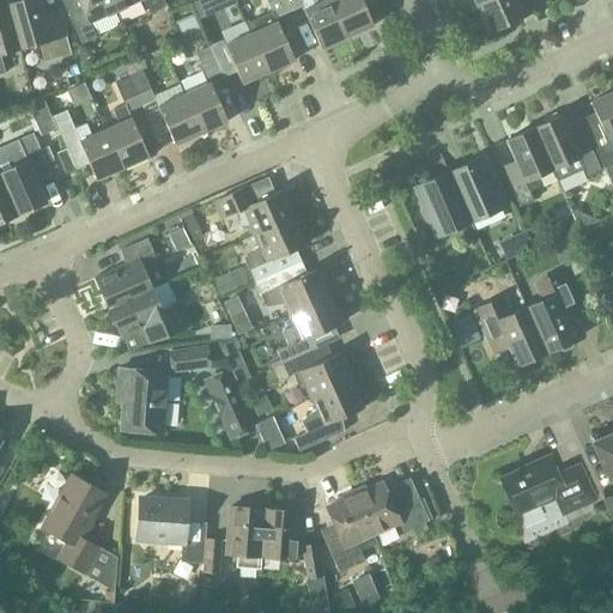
[(38,0),(29,0),(8,6),(20,50),(41,44),(46,64),(71,58),(66,37),(61,20),(46,25),(38,0)]
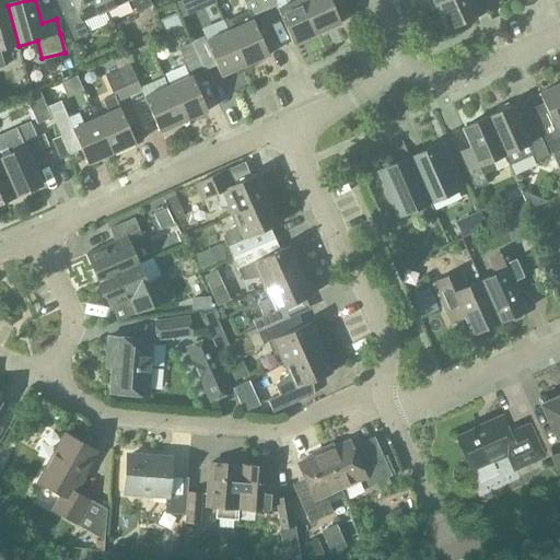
[(107,11),(102,0),(71,0),(77,12),(65,18),(76,42),(88,36),(81,22),(107,11)]
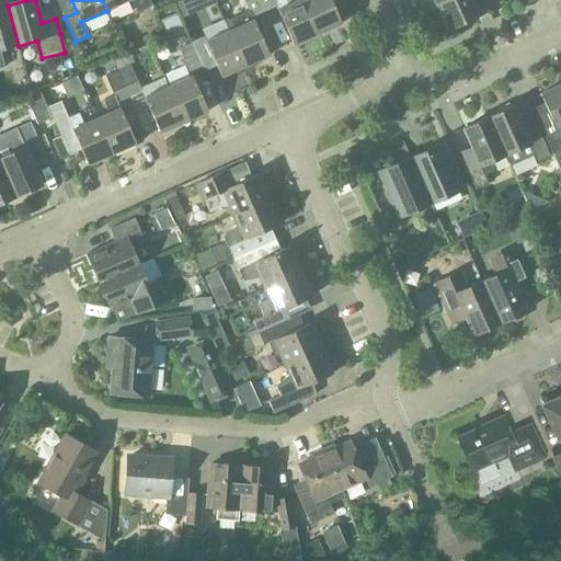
[(153,7),(150,0),(102,0),(107,11),(130,0),(133,0),(139,13),(153,7)]
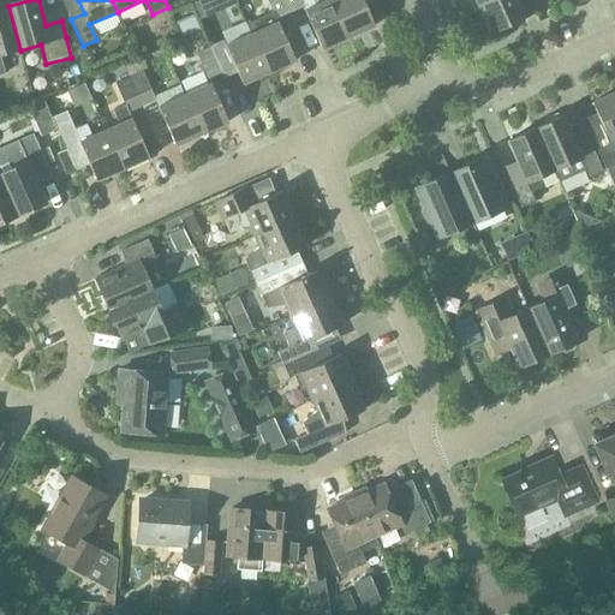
[(219,13),(213,0),(201,0),(191,4),(199,22),(219,13)]
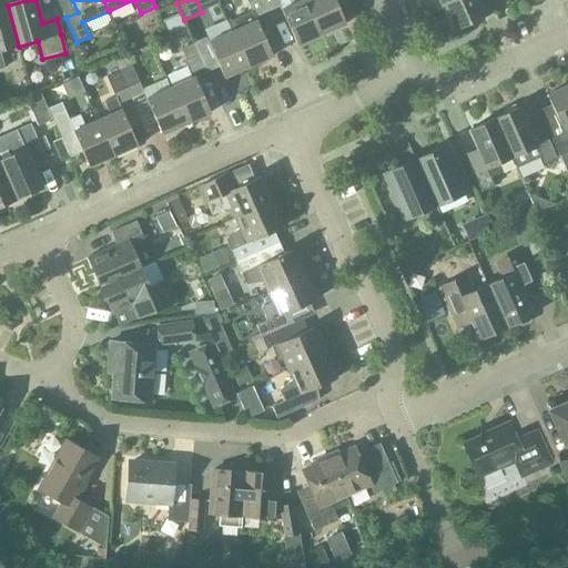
[(269,12),(262,0),(247,0),(253,12),(229,23),(233,32),(249,68),(273,58),(256,18),(269,12)]
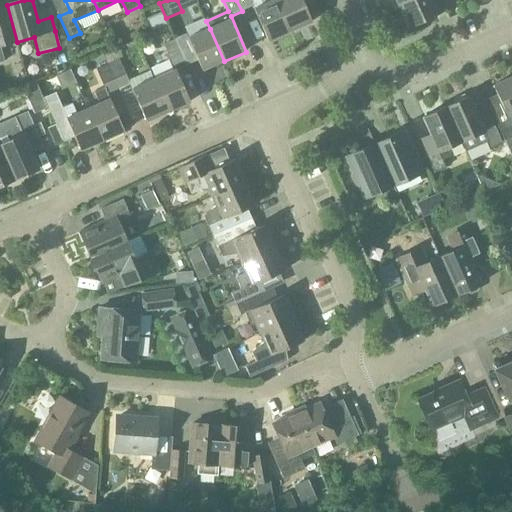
[(250,0),(236,0),(242,11),(253,7),(268,42),(290,32),(277,0),(256,0),(252,2),(250,0)]
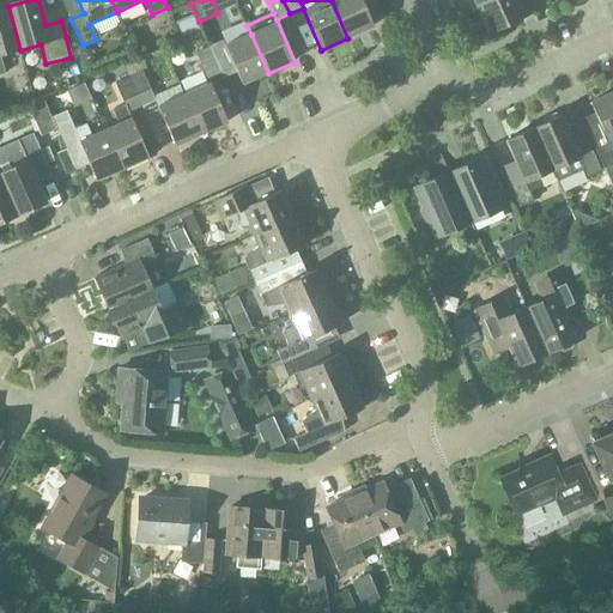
[(332,0),(347,38),(374,26),(362,0),(332,0)]
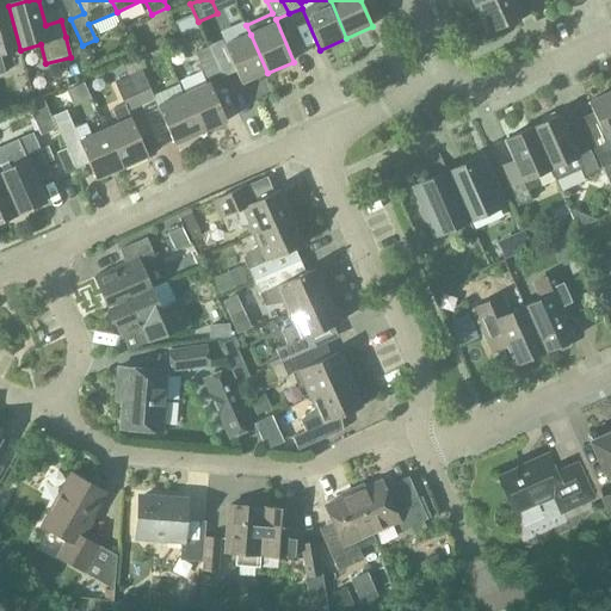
[(522,0),(520,0),(519,0),(492,0),(475,7),(487,35),(534,14),(526,0),(522,0)]
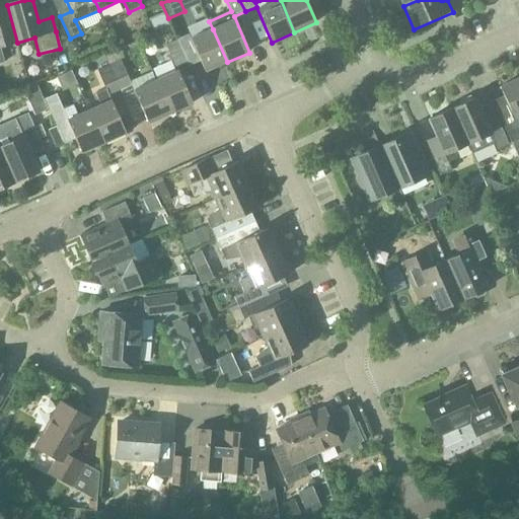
[(17,43),(7,5),(0,6),(0,64),(5,64),(1,47),(17,43)]
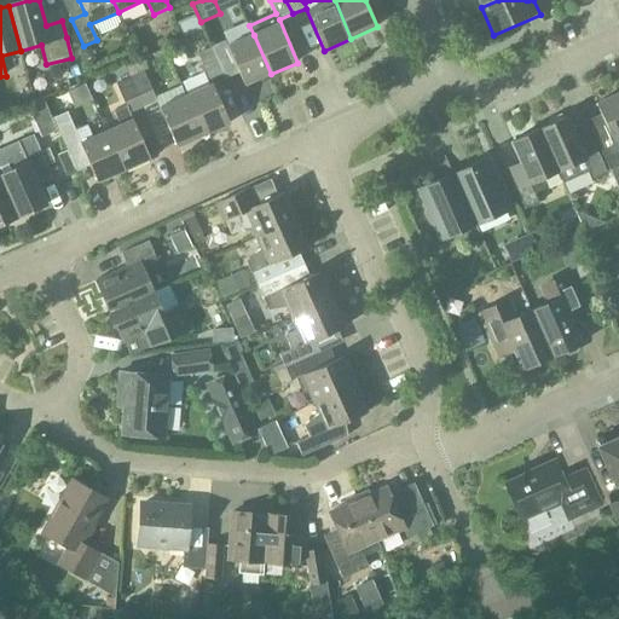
[(271,74),(254,35),(227,47),(246,86),(271,74)]
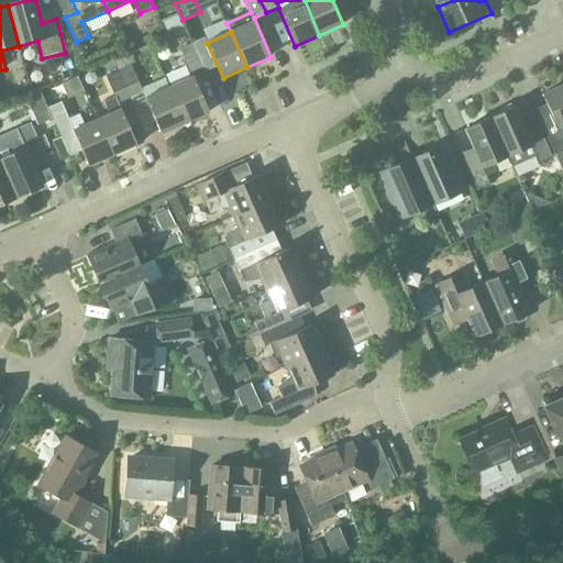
[(194,44),(180,50),(191,74),(203,68),(194,44)]
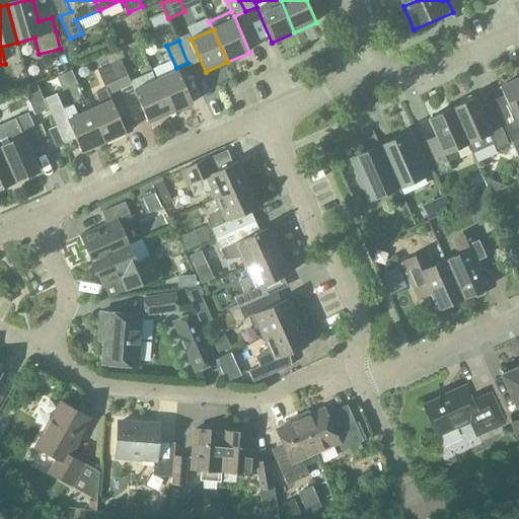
[(66,79),(82,72),(77,60),(61,66),(66,79)]
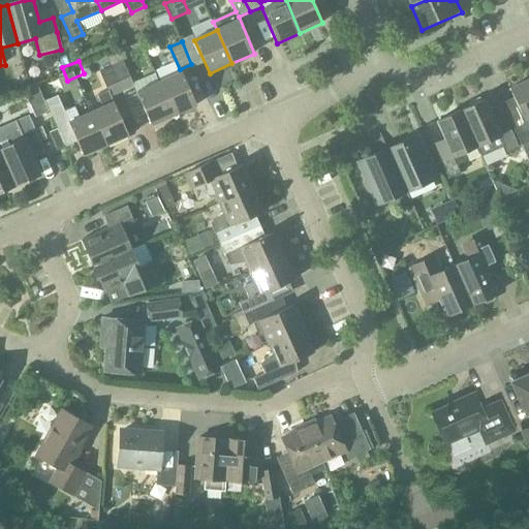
[(124,62),(112,67),(123,93),(135,88),(124,62)]
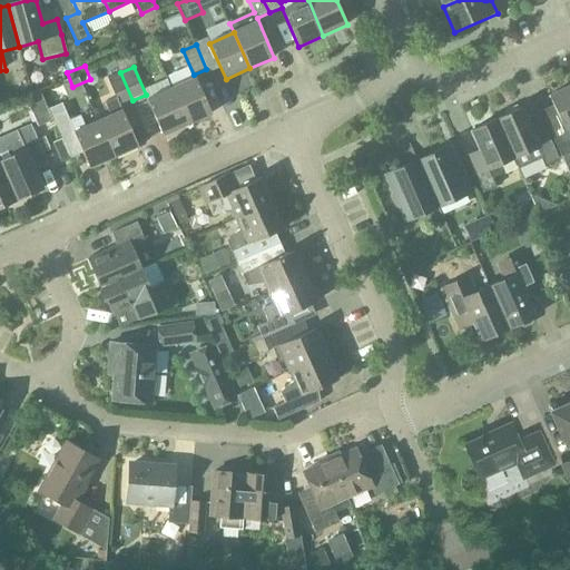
[(111,116),(98,121),(115,158),(139,147),(120,106),(133,100),(120,72),(108,78),(117,99),(106,105),(111,116)]
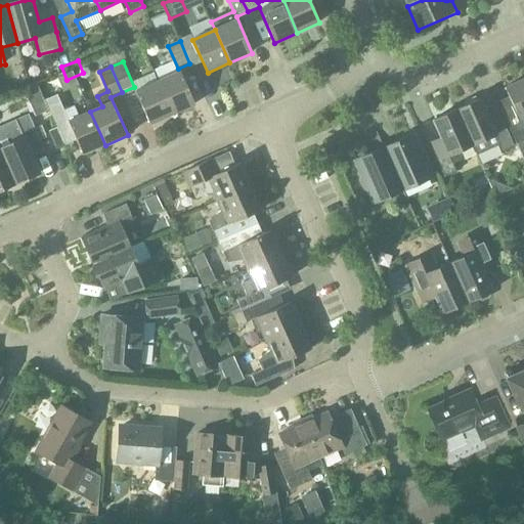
[(158,82),(172,115),(194,105),(180,72),(158,82)]
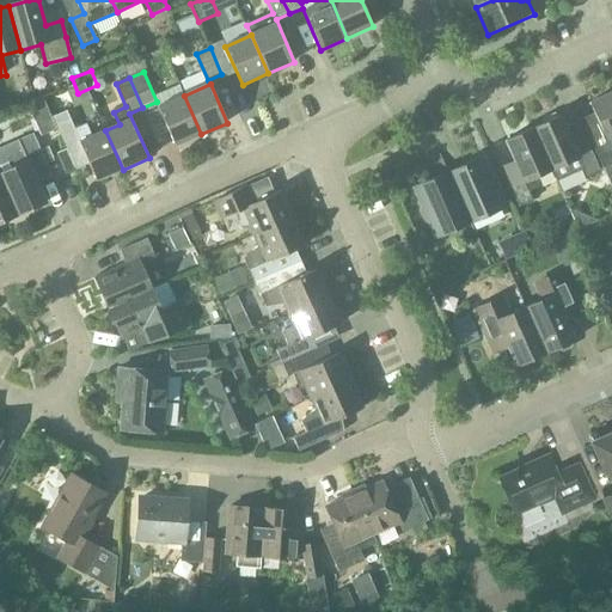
[(611,93),(589,104),(604,135),(591,141),(605,170),(611,166),(611,153),(610,150),(611,148),(611,93)]
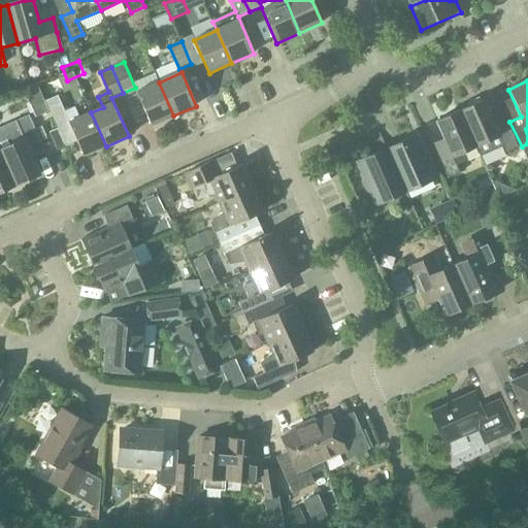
[(173,116),(159,83),(136,93),(151,126),(173,116)]
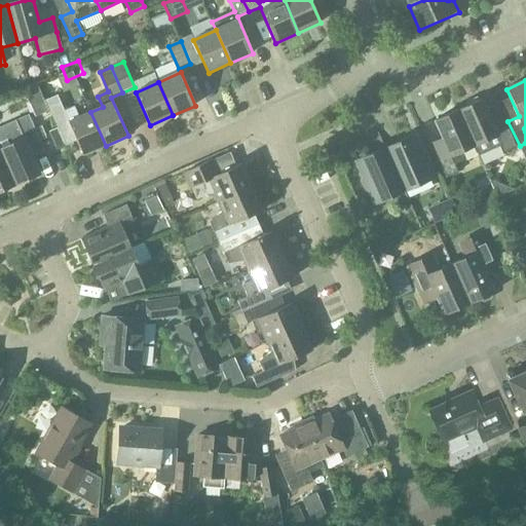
[(25,94),(31,105),(43,100),(38,87),(25,94)]
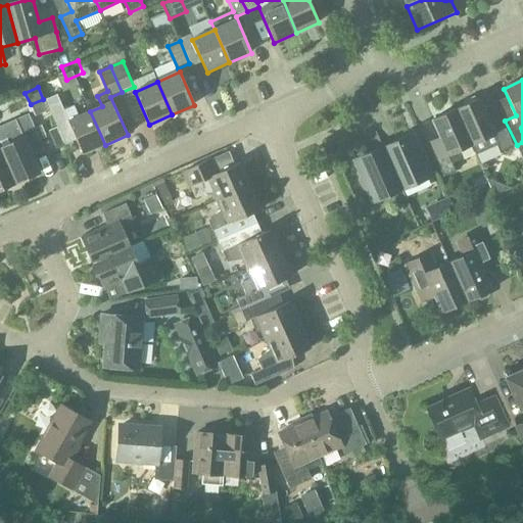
[(105,145),(90,111),(79,116),(75,106),(64,111),(57,95),(45,100),(58,129),(57,129),(64,144),(64,143),(65,146),(77,141),(83,154),(105,145)]
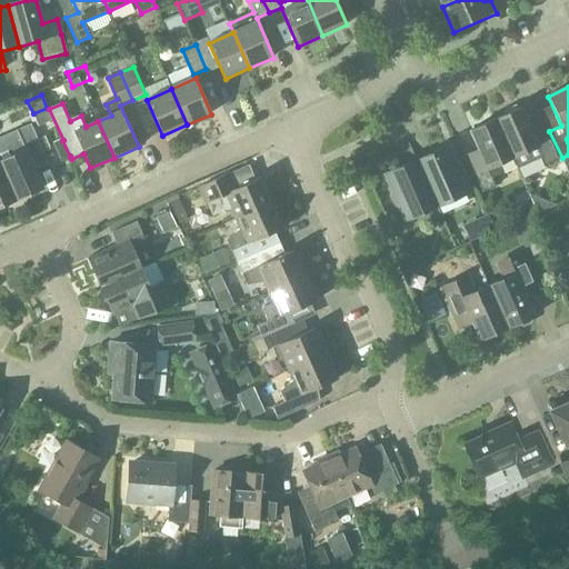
[(518,170),(543,159),(546,165),(558,159),(546,131),(533,137),(521,109),(518,110),(516,106),(505,111),(507,116),(496,120),(513,159),(518,170)]
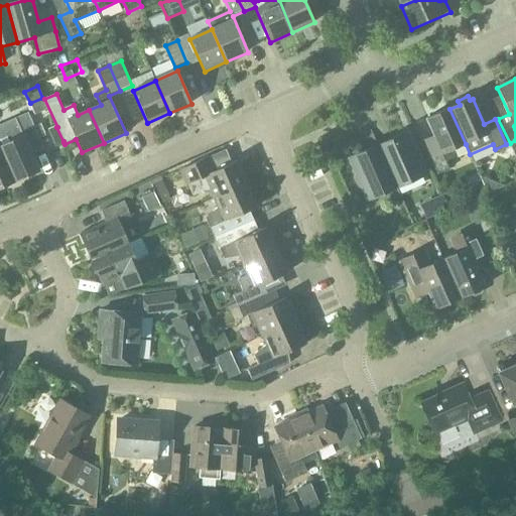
[(466,144),(449,109),(426,119),(437,144),(426,149),(438,174),(449,169),(446,162),(455,158),(456,154),(454,149),(466,144)]
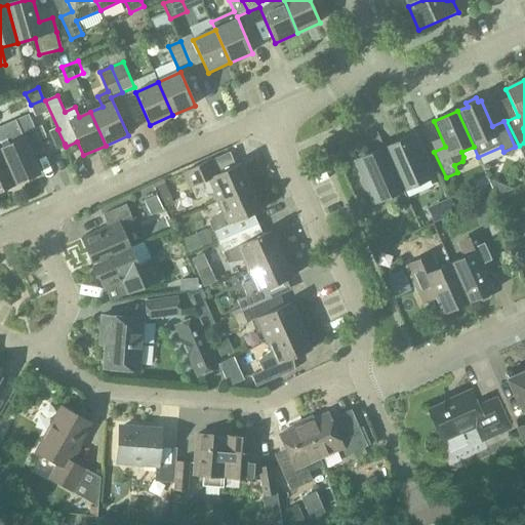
[(30,116),(0,128),(0,151),(15,186),(40,174),(33,158),(45,152),(41,140),(46,138),(42,128),(36,131),(30,116)]
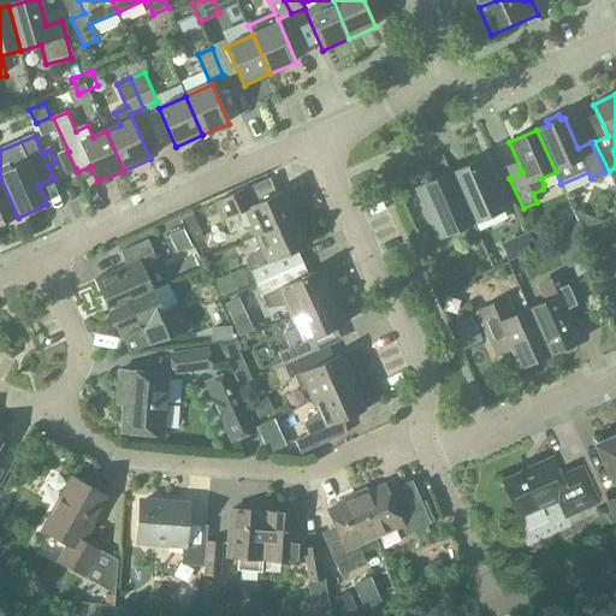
[(76,170),(67,152),(59,155),(67,173),(76,170)]
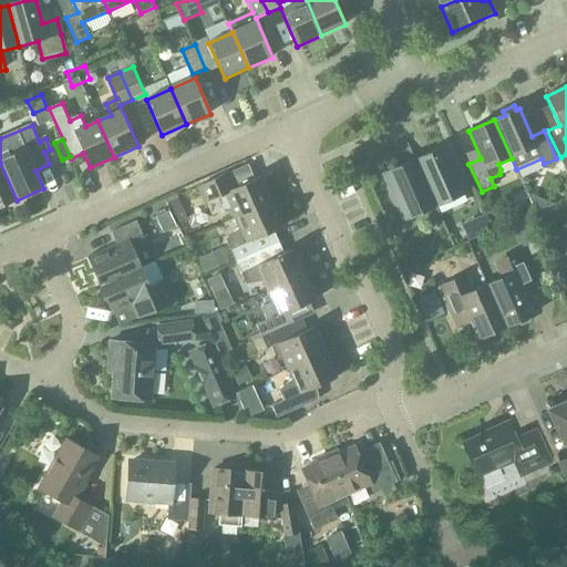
[(416,164),(434,204),(465,191),(446,151),(416,164)]
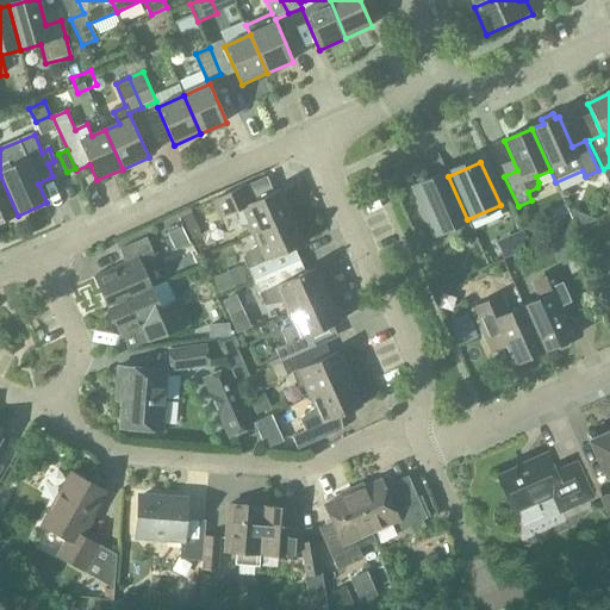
[(0,223),(18,216),(0,175),(0,223)]
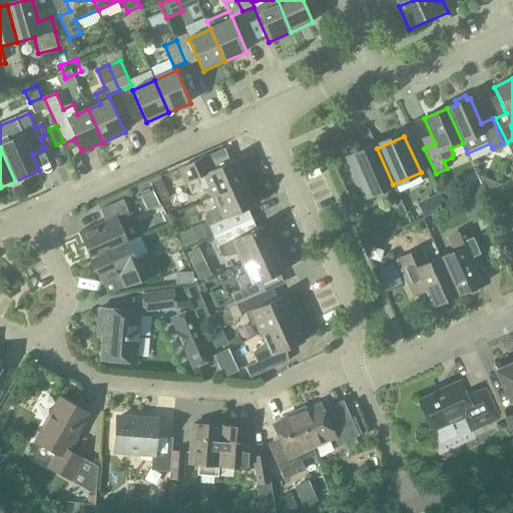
[(393,184),(377,148),(350,160),(366,197),(393,184)]
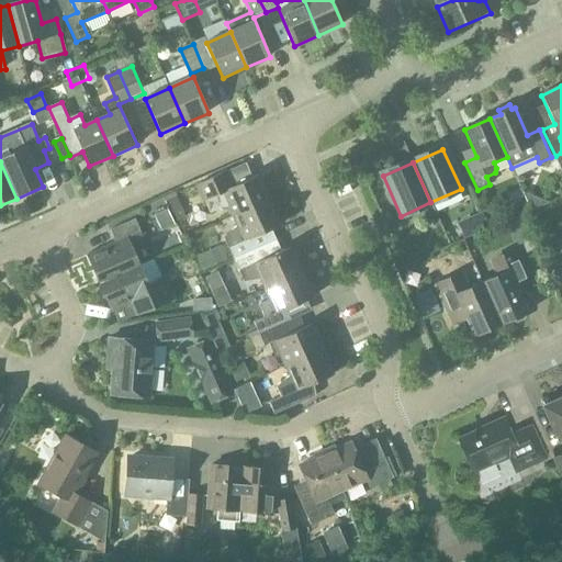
[(233,217),(269,201),(258,176),(234,187),(227,172),(199,184),(211,214),(223,209),(228,208),(233,217)]
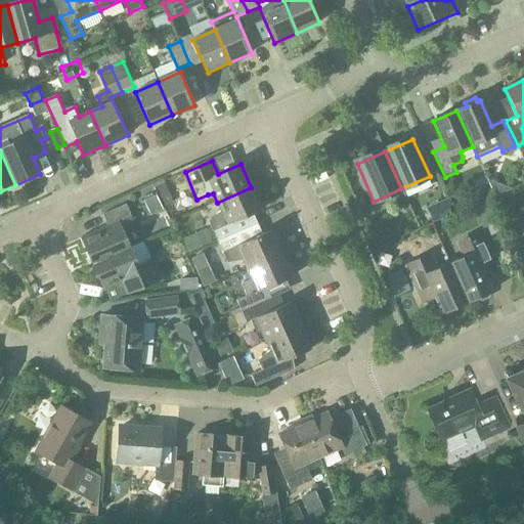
[(158,187),(166,206),(174,203),(166,184),(158,187)]
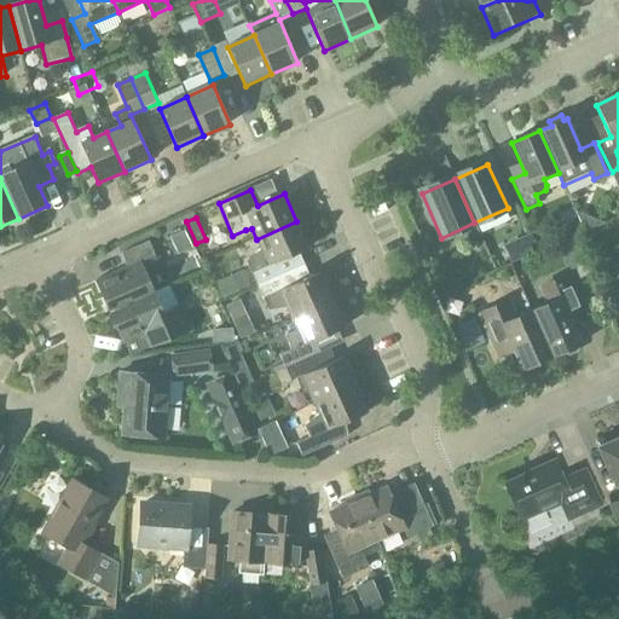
[(296,221),(256,239),(261,250),(247,262),(258,287),(282,276),(276,264),(308,249),(296,221)]
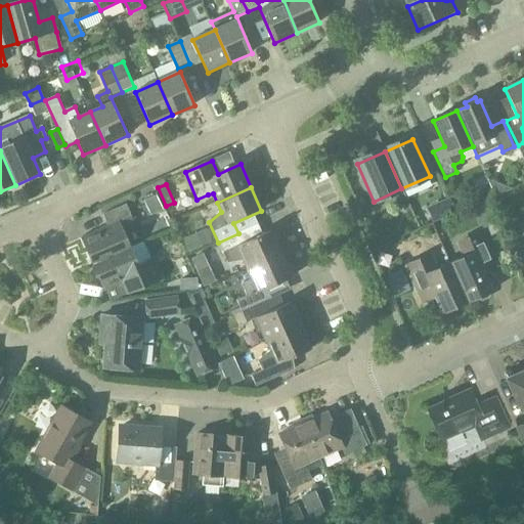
[(449,199),(427,209),(433,224),(455,214),(449,199)]
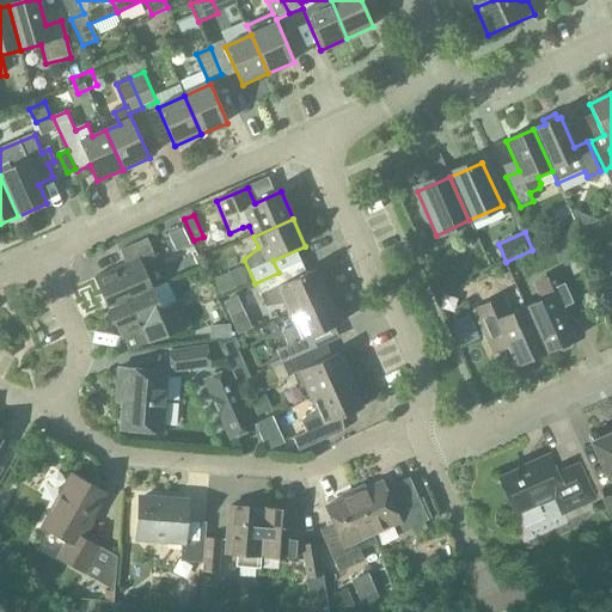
[(158,263),(154,254),(147,239),(121,251),(127,265),(96,279),(109,310),(152,291),(144,269),(158,263)]
